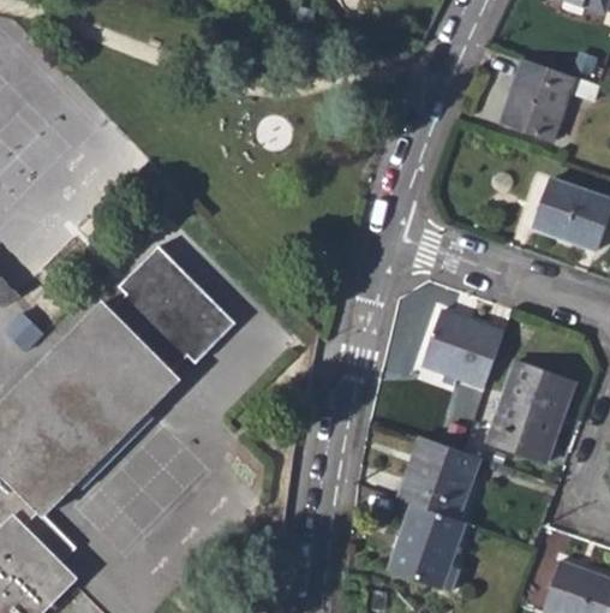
[(557,0),(568,0),(581,5),(580,10),(599,16),(600,11),(609,15),(609,0),(554,0),(557,1),(557,0)]
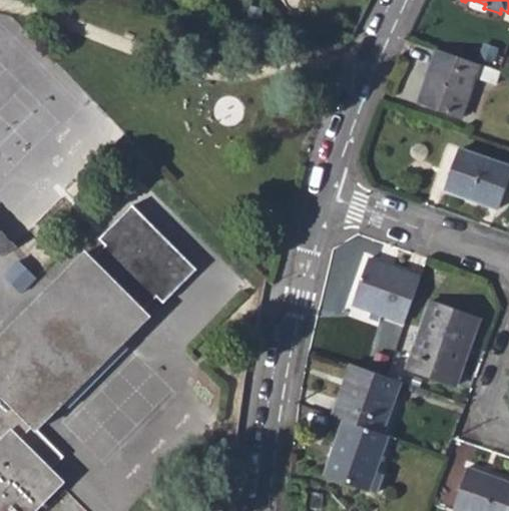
[(414,104),(458,120),(475,74),(478,66),(434,51),(414,104)]
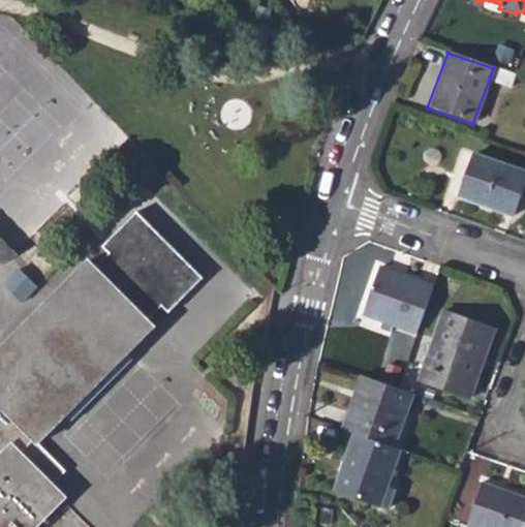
[(499,80),(502,71),(493,68),(490,76),(499,80)]
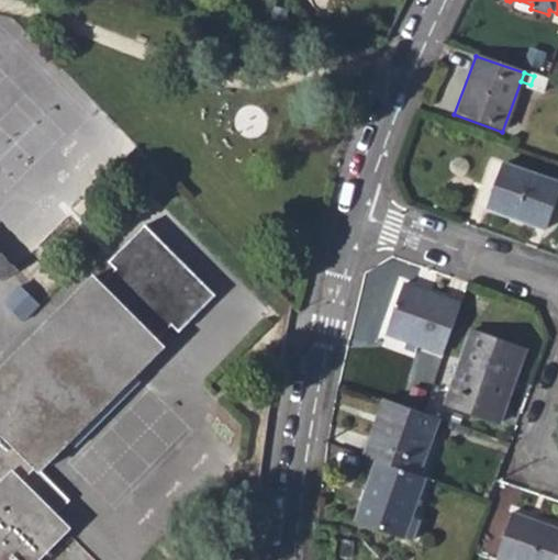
[(542,231),(557,186),(557,185),(500,165),(484,210),(542,231)]
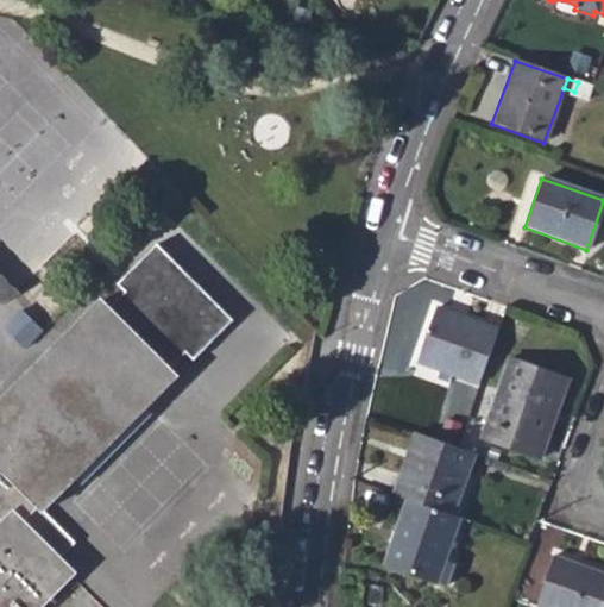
[(158,245),(118,286),(125,293),(111,307),(172,368),(187,354),(195,362),(234,321),(158,245)]
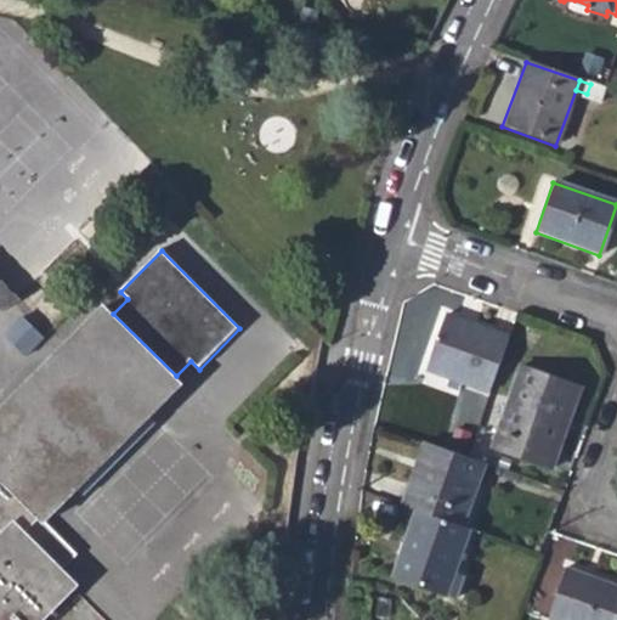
[(0,308),(5,305),(17,297),(0,279),(0,308)]
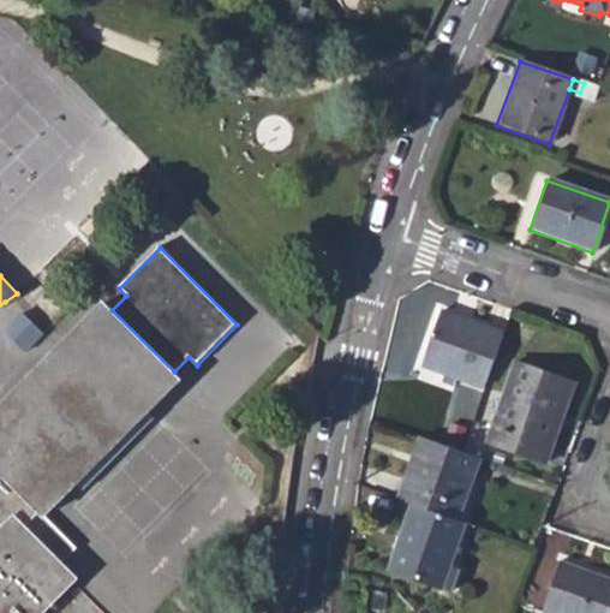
[(0,468),(47,516),(77,484),(150,412),(183,380),(174,372),(112,310),(103,302),(0,405),(0,468)]
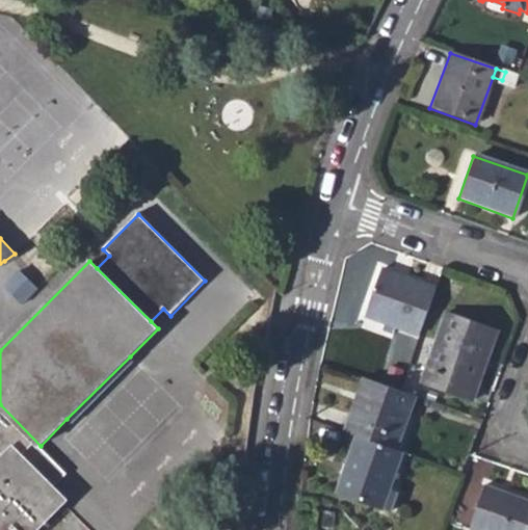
[(384,319),(381,323),(392,327),(416,336),(432,289),(378,269),(363,312),(384,319)]
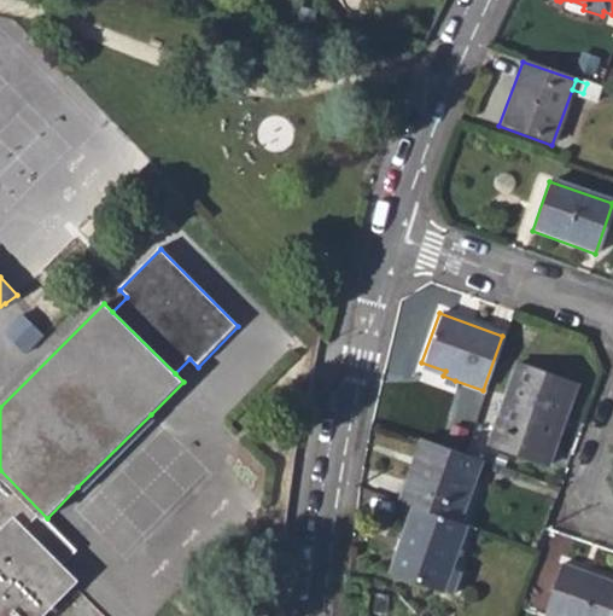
[(443,376),(445,371),(421,362),(420,367),(443,376)]
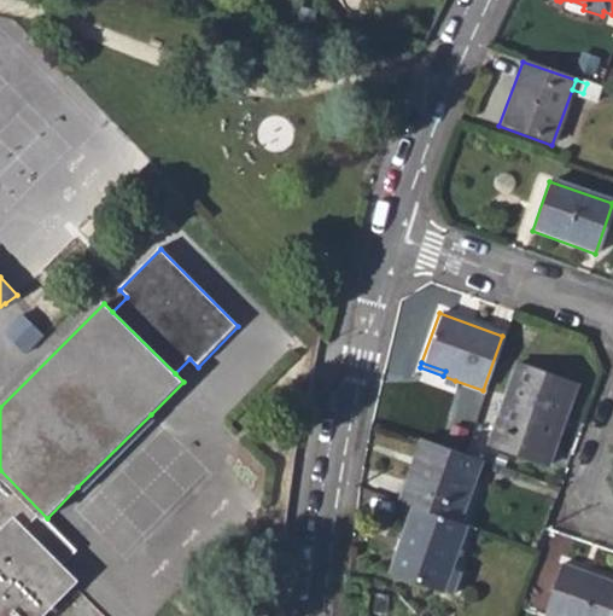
[(555,418),(562,422),(576,387),(514,365),(486,443),(539,463),(555,418)]
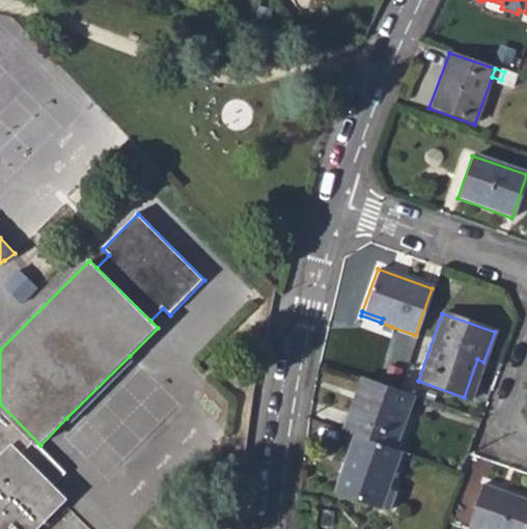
[(379,331),(388,334),(391,327),(381,323),(379,331)]
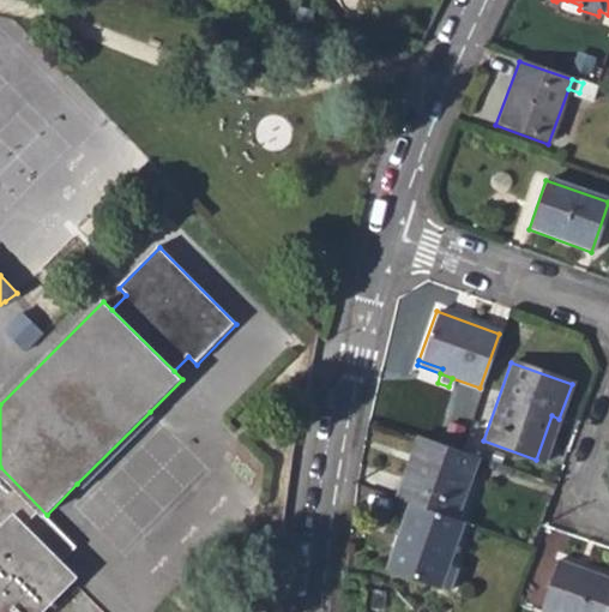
[(83,489),(155,418),(150,412),(77,484),(83,489)]
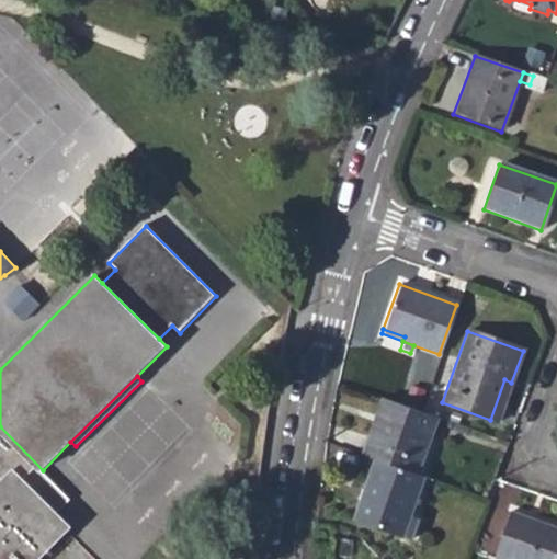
[(497,423),(511,383),(504,379),(490,420),(497,423)]
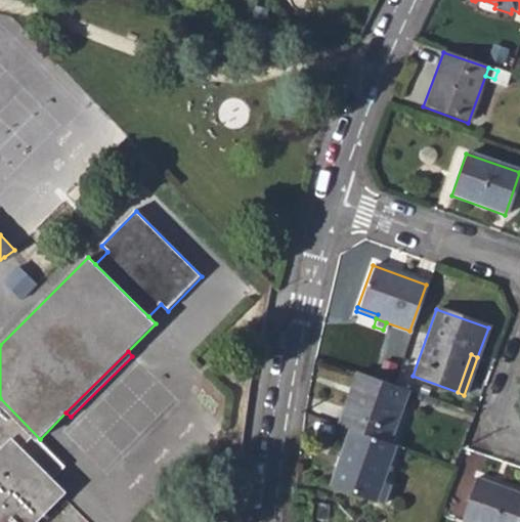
[(348,430),(388,444),(393,430),(387,428),(394,406),(401,408),(407,391),(390,385),(355,373),(350,389),(356,391),(348,414),(342,411),(337,426),(348,430)]
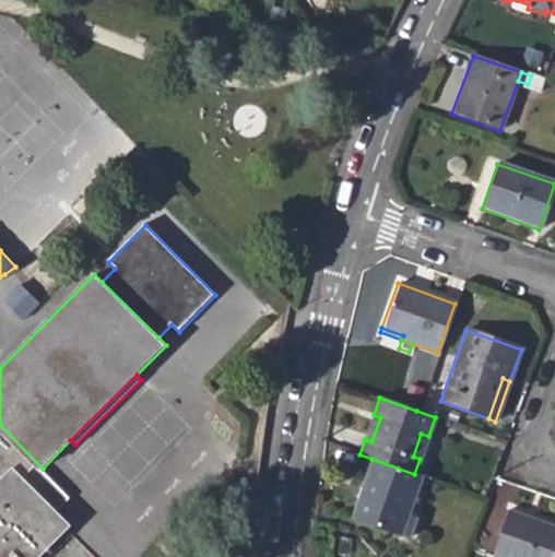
[(372,441),(380,417),(374,415),(365,439),(372,441)]
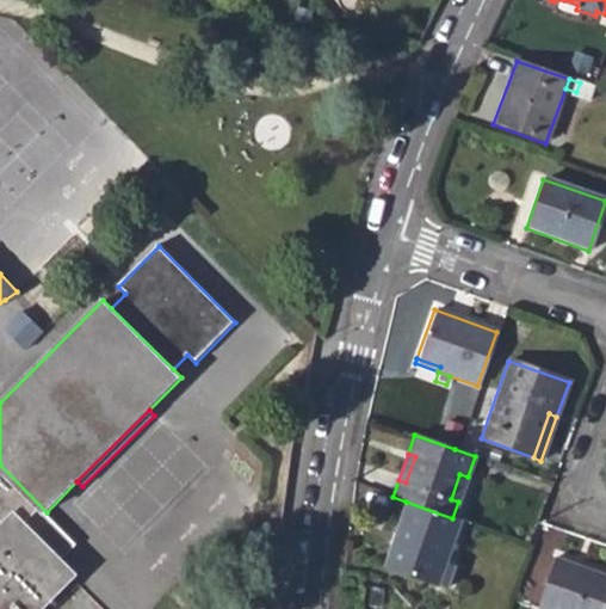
[(0,517),(4,521),(14,510),(62,559),(78,543),(47,512),(0,465),(0,517)]
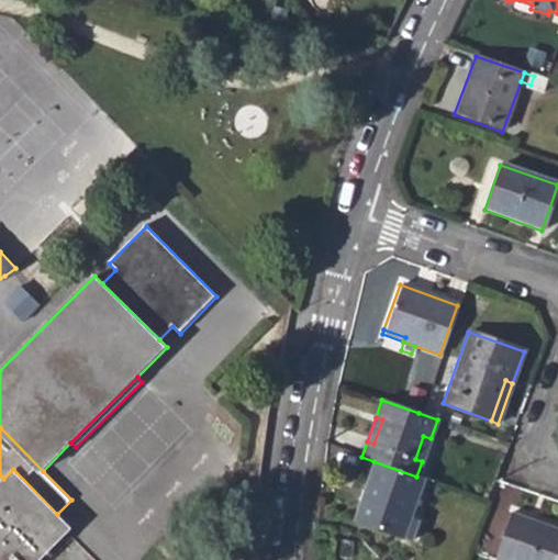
[(431,438),(423,436),(415,459),(422,461),(431,438)]
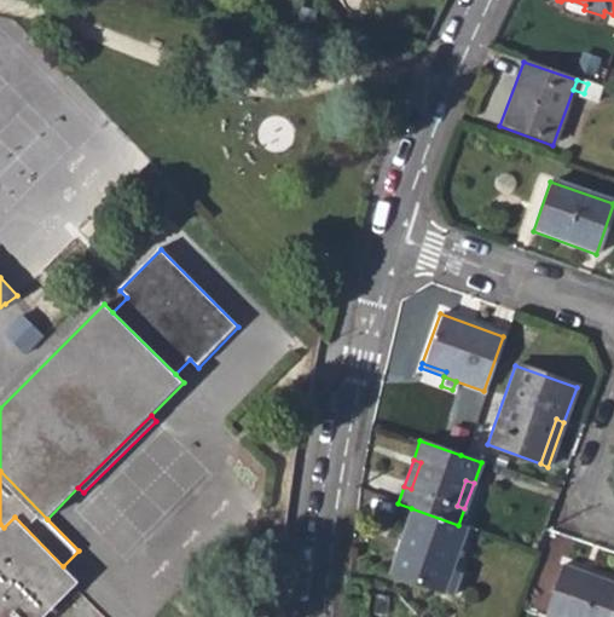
[(442,594),(451,570),(465,528),(458,525),(411,508),(388,574),(442,594)]
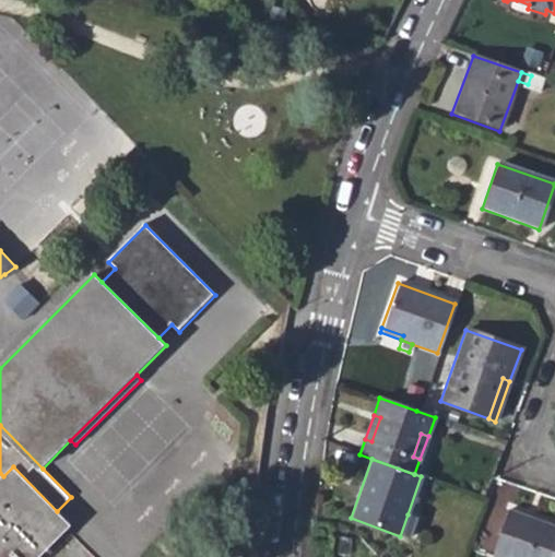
[(38,556),(71,524),(57,511),(13,466),(3,476),(0,480),(0,556),(38,556)]
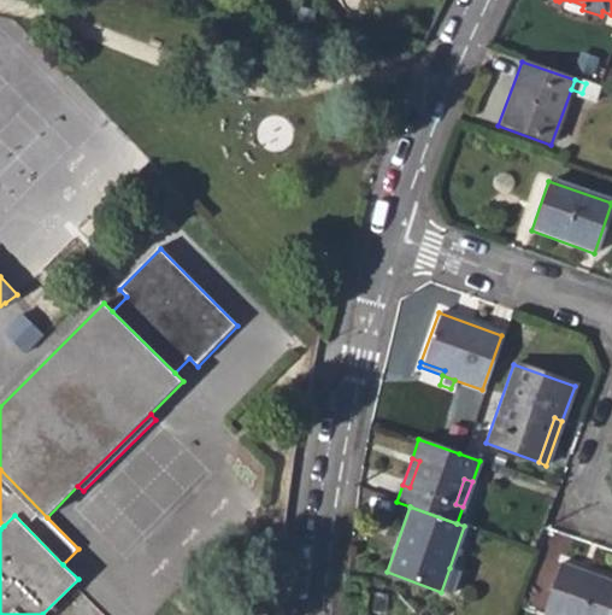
[(606,614),(611,598),(611,580),(560,562),(542,613),(546,614),(606,614)]
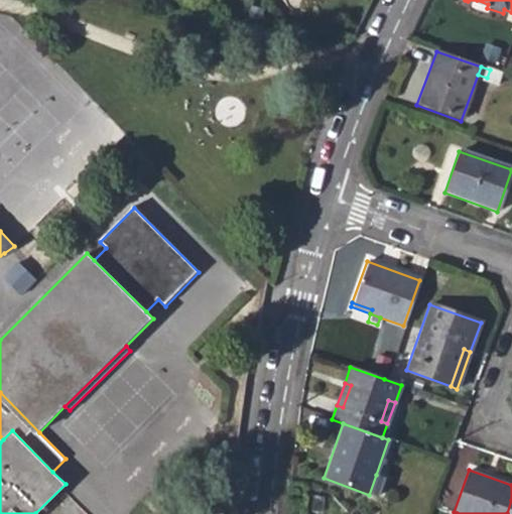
[(374,497),(380,481),(377,480),(379,476),(376,475),(369,495),(374,497)]
